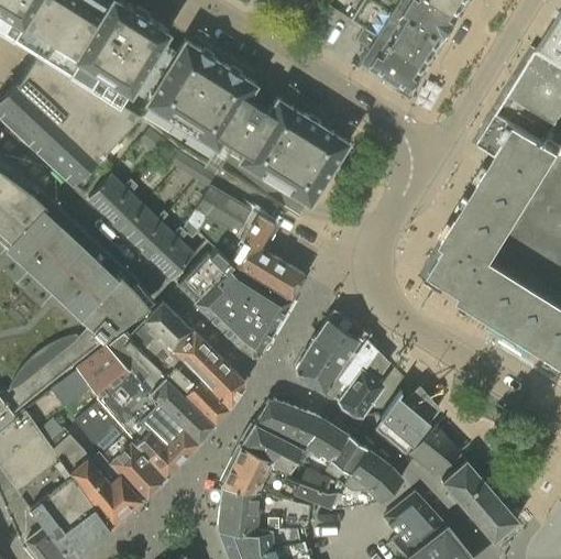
[(0,0),(0,29),(9,35),(39,53),(19,84),(18,83),(10,91),(2,99),(0,101),(0,118),(42,157),(75,186),(140,116),(182,150),(207,165),(223,140),(245,153),(240,162),(310,206),(349,144),(321,127),(306,118),(278,100),(270,113),(249,100),(256,87),(242,78),(242,77),(228,68),(228,69),(215,61),(200,52),(186,43),(178,54),(163,44),(169,33),(147,19),(136,11),(135,11),(117,0),(111,0),(107,9),(92,0),(0,0)]
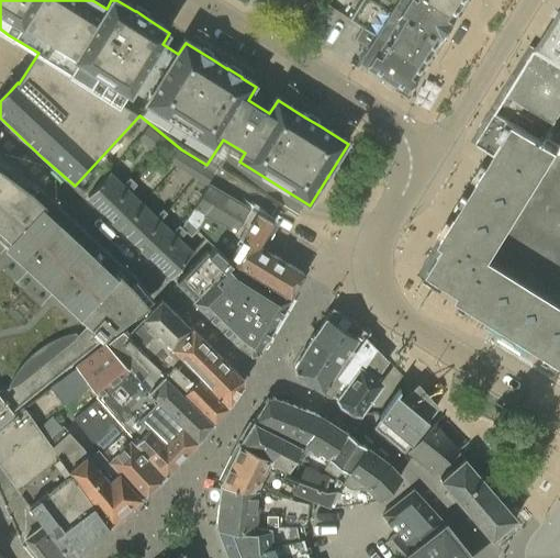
[(343,0),(335,12),(364,31),(357,42),(369,49),(360,63),(409,93),(420,76),(418,75),(436,47),(438,43),(439,44),(455,18),(465,0),(343,0)]
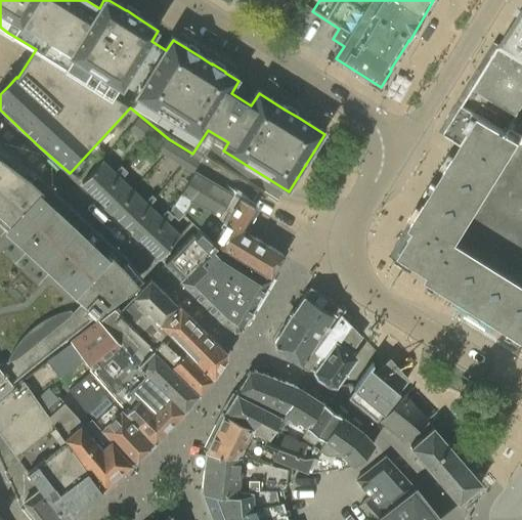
[(521,26),(506,52),(521,61),(521,26)]
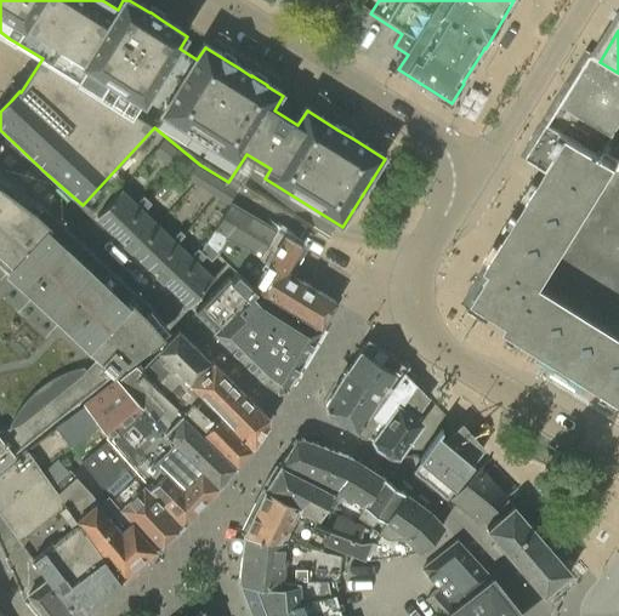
[(618,73),(600,62),(558,127),(618,165),(618,73)]
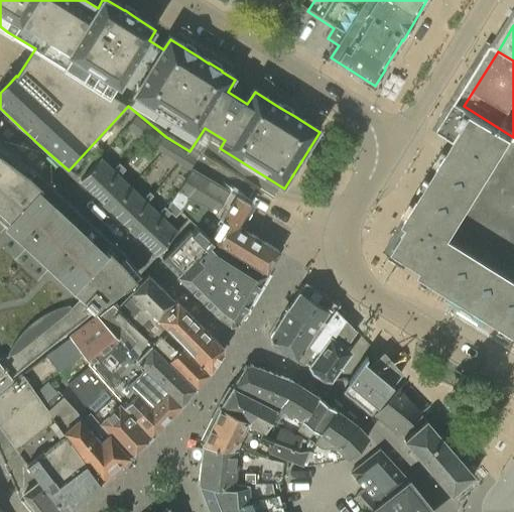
[(513,137),(464,106),(458,117),(453,124),(451,128),(445,136),(457,142),(463,146),(400,246),(396,252),(398,254),(513,326),(513,137)]
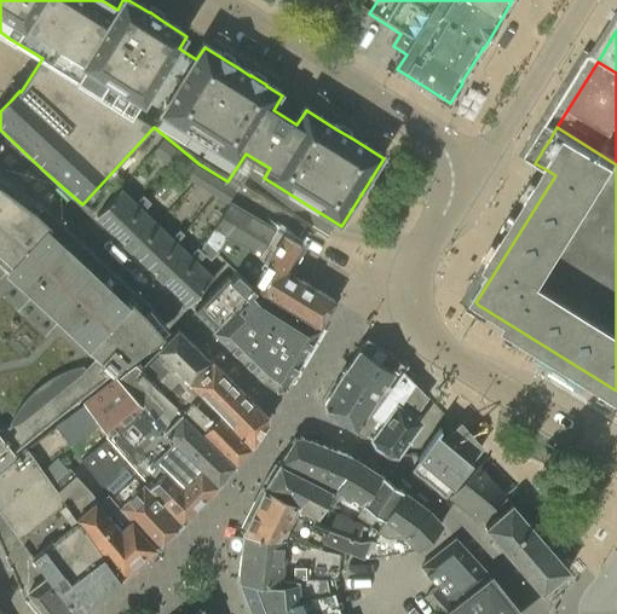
[(162,161),(174,171),(183,161),(171,151),(162,161)]
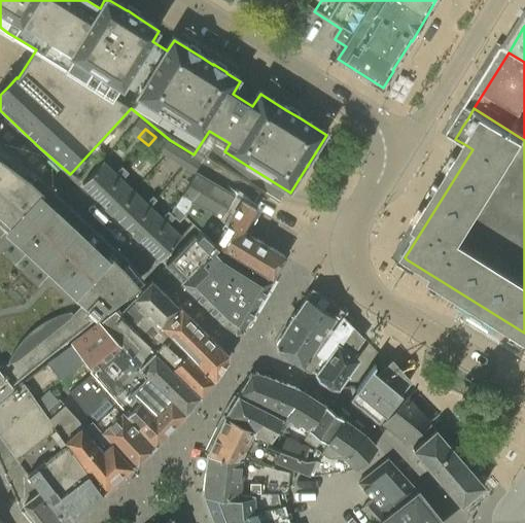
[(155,137),(148,145),(160,154),(167,145),(155,137)]
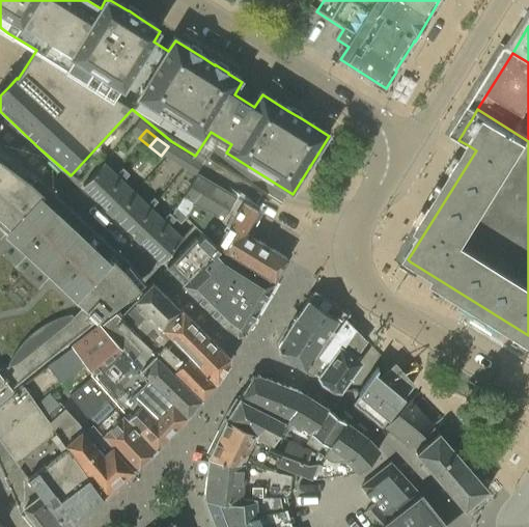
[(0,526),(0,398),(39,367),(95,324),(107,311),(109,313),(110,313),(115,309),(141,289),(144,287),(145,286),(130,268),(53,196),(72,176),(71,175),(39,148),(23,168),(0,150),(0,526)]
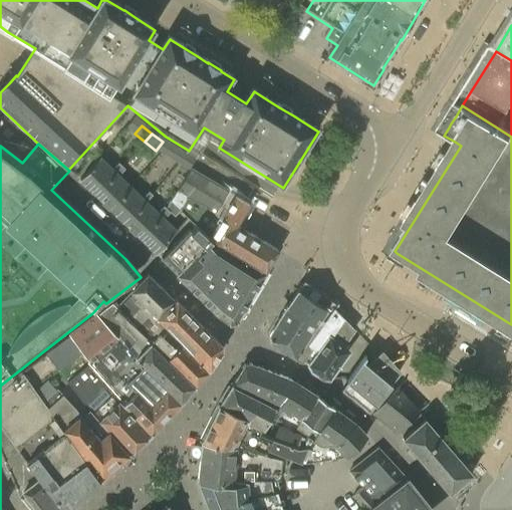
[(169,159),(182,167),(187,158),(175,150),(169,159)]
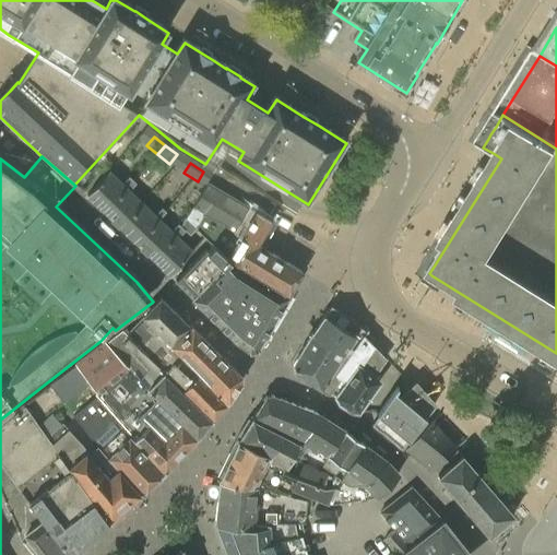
[(208,166),(203,172),(198,181),(206,188),(208,186),(209,186),(217,172),(208,166)]
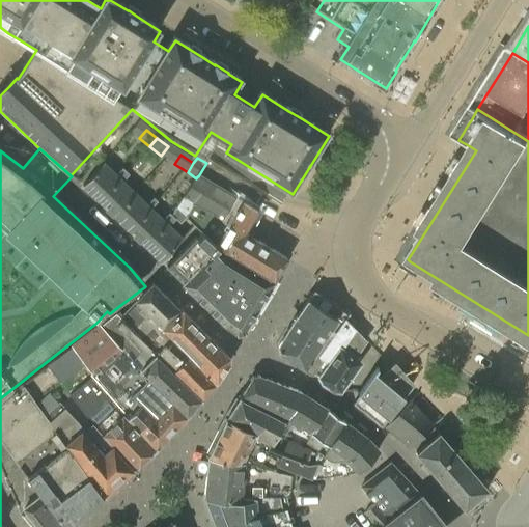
[(84,190),(101,204),(128,174),(124,171),(118,178),(105,166),(84,190)]
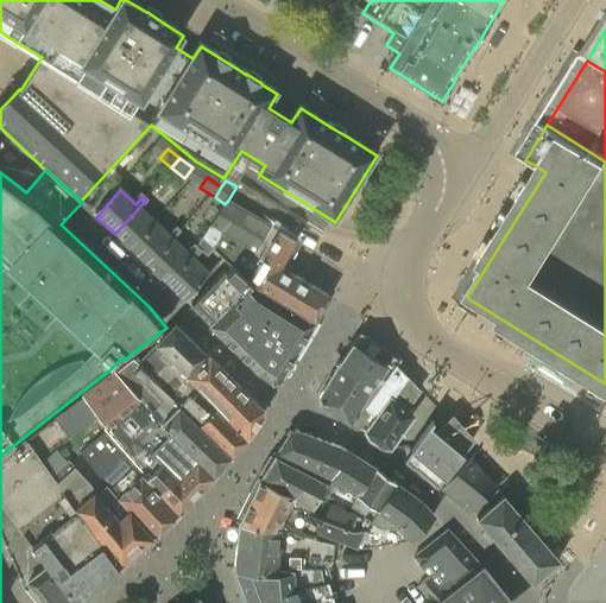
[(115,234),(133,252),(158,226),(143,210),(150,203),(146,200),(115,234)]
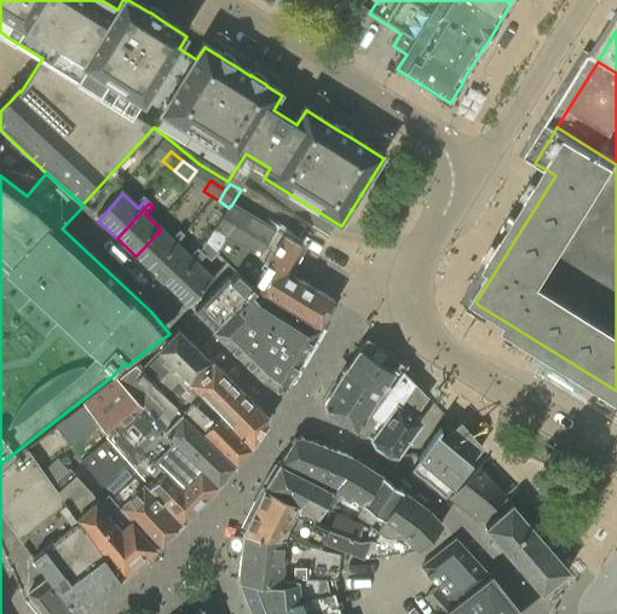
[(230,206),(229,208),(207,245),(218,255),(230,268),(236,259),(242,252),(260,261),(277,233),(231,206),(230,206)]
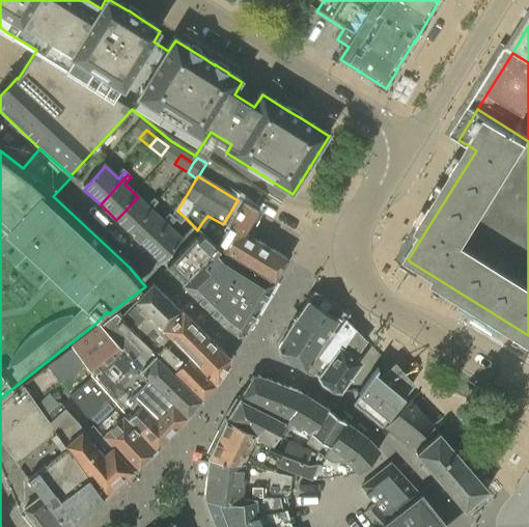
[(116,220),(132,236),(154,213),(159,206),(156,203),(150,210),(138,197),(116,220)]
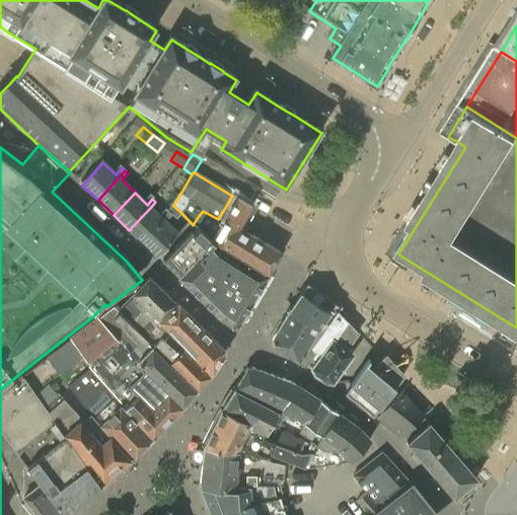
[(232,196),(218,219),(203,211),(198,217),(193,225),(199,230),(216,244),(216,243),(269,277),(282,256),(278,253),(280,250),(273,246),(271,249),(239,230),(252,209),(232,196)]
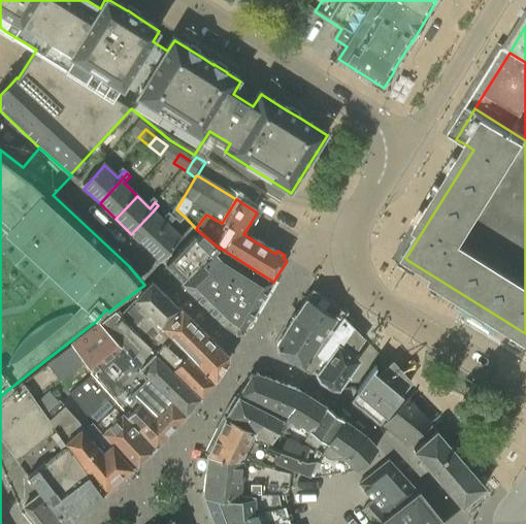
[(186,218),(176,209),(170,217),(173,220),(176,223),(179,225),(186,218)]
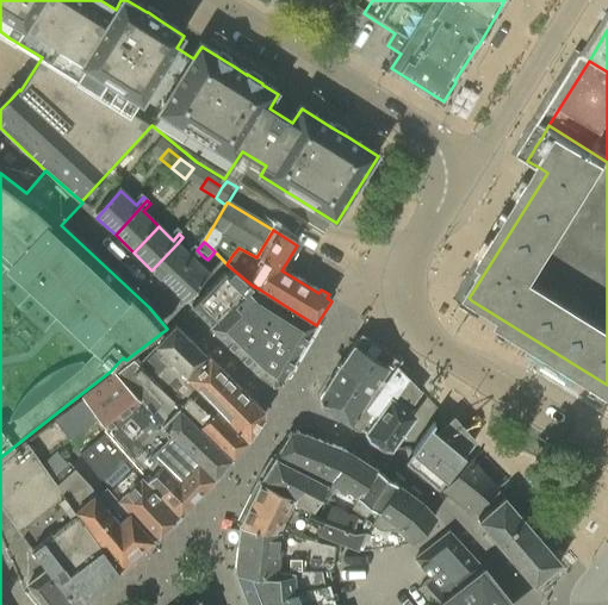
[(152,270),(169,287),(200,254),(197,250),(190,257),(177,244),(152,270)]
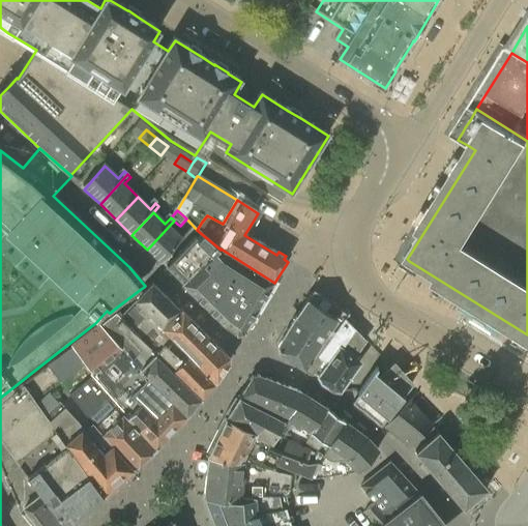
[(177,224),(174,221),(147,250),(164,265),(165,263),(184,242),(171,230),(177,224)]
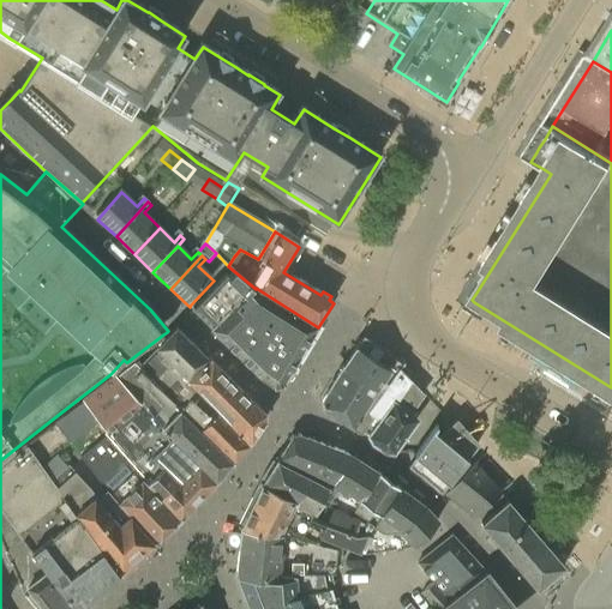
[(214,331),(256,289),(235,272),(229,279),(227,277),(193,311),(214,331)]
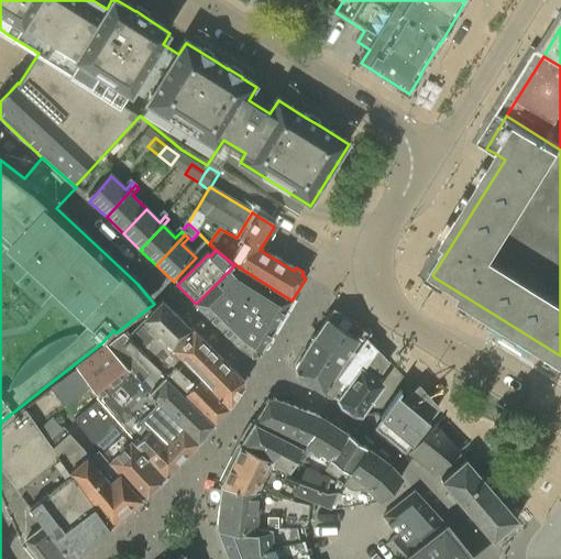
[(234,264),(234,265),(196,304),(238,344),(237,344),(251,354),(261,353),(292,300),(234,264)]
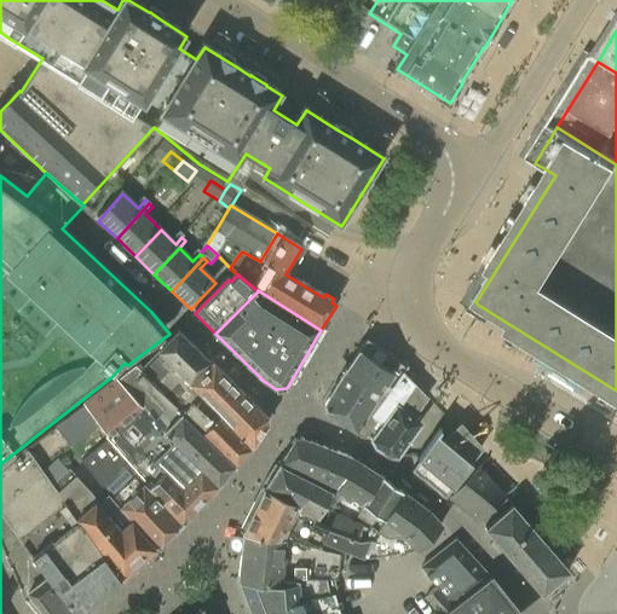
[(213,366),(179,334),(159,357),(191,388),(213,366)]
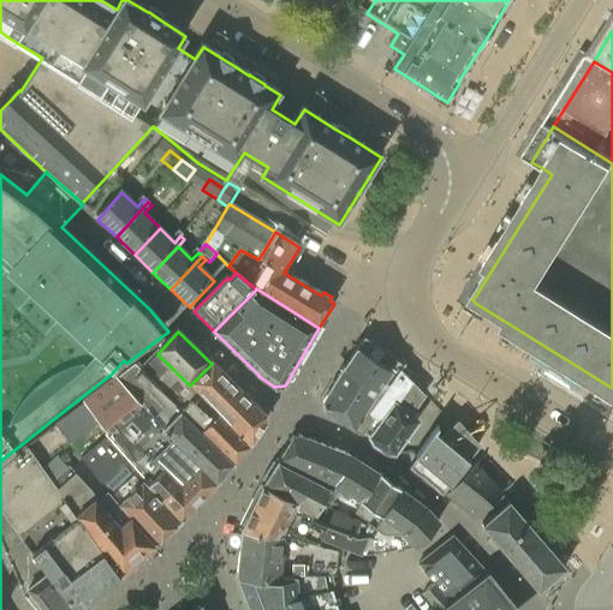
[(386,395),(403,374),(408,368),(405,366),(373,345),(370,350),(365,350),(362,347),(346,370),(386,395)]
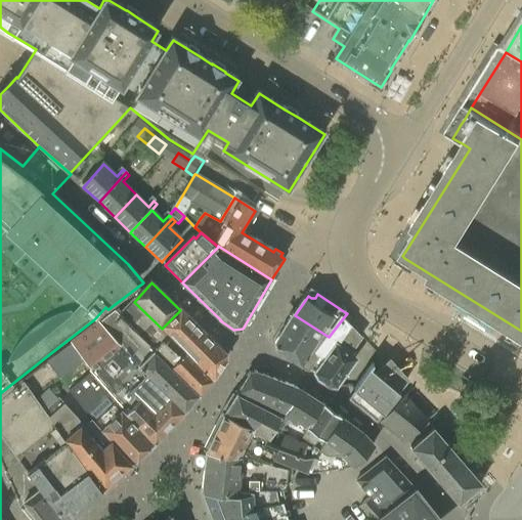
[(162,329),(134,302),(123,313),(158,351),(174,369),(187,355),(162,329)]
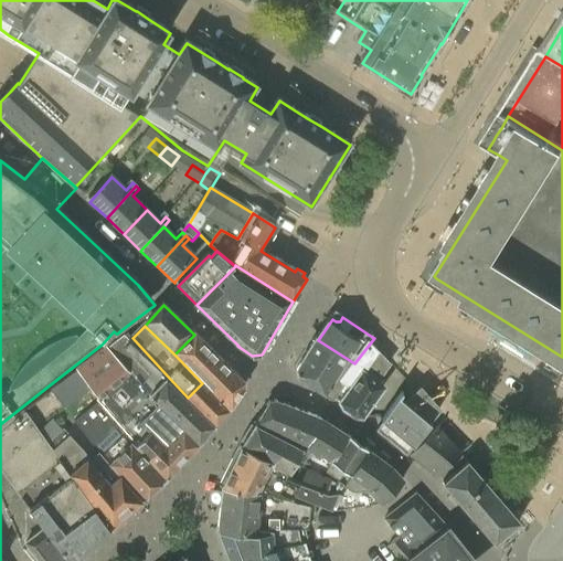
[(133,338),(128,335),(108,351),(130,376),(152,398),(170,379),(133,338)]
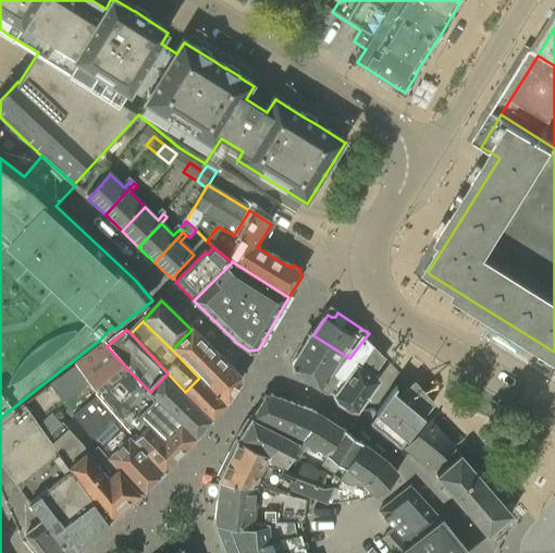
[(192,330),(172,349),(199,378),(227,406),(242,385),(242,378),(222,359),(193,330),(192,330)]
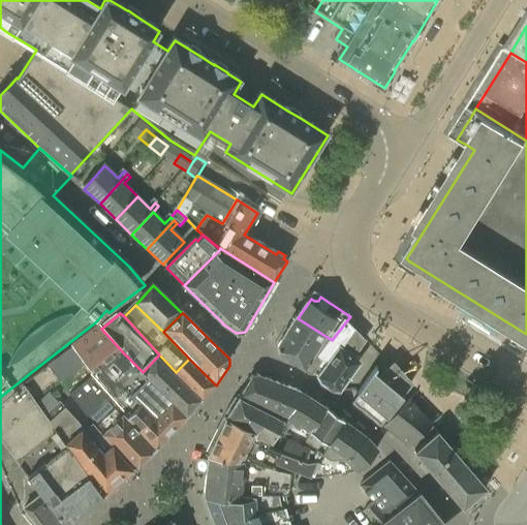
[(332,340),(298,318),(297,318),(279,348),(279,357),(312,378),(335,347),(340,350),(345,343),(354,330),(346,321),(332,340)]
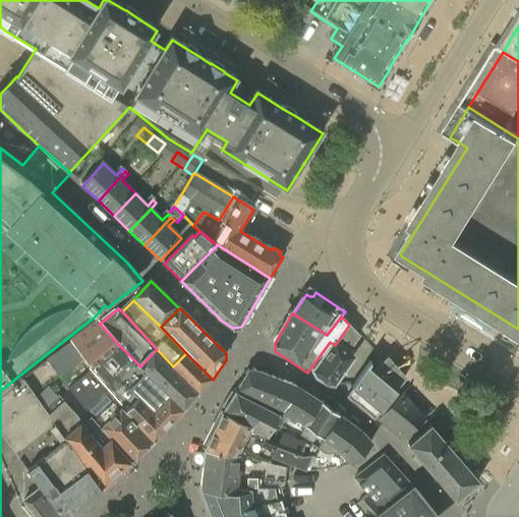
[(99,323),(71,343),(92,370),(91,371),(92,374),(123,408),(126,410),(155,442),(162,435),(184,410),(173,399),(148,374),(140,366),(120,346),(100,324),(99,323)]
